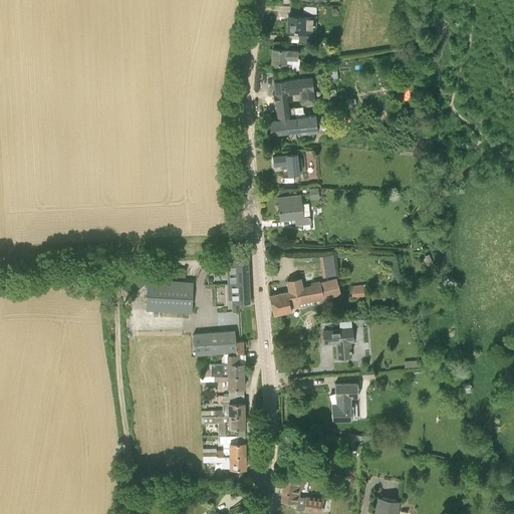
[(314,31),(314,16),(288,15),(288,30),(314,31)]
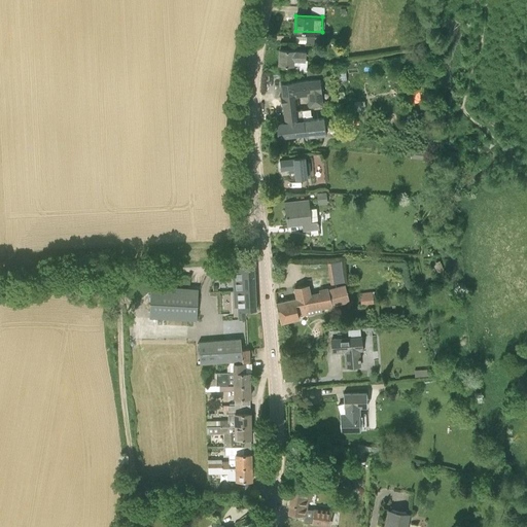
[(300,69),(301,60),(304,60),(305,51),(293,50),(294,50),(279,49),(278,64),(293,65),(292,68),(300,69)]
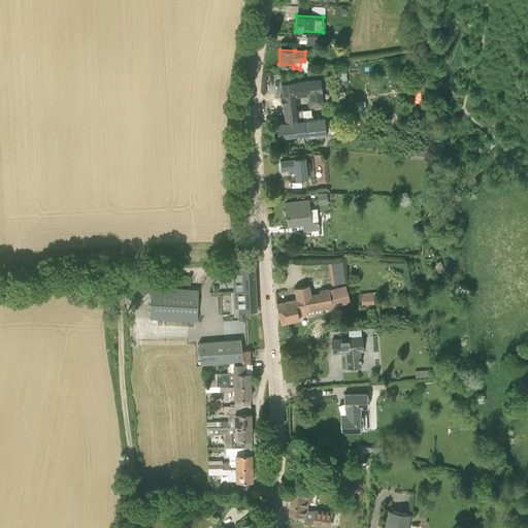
[(436,70),(429,64),(426,67),(433,74),(436,70)]
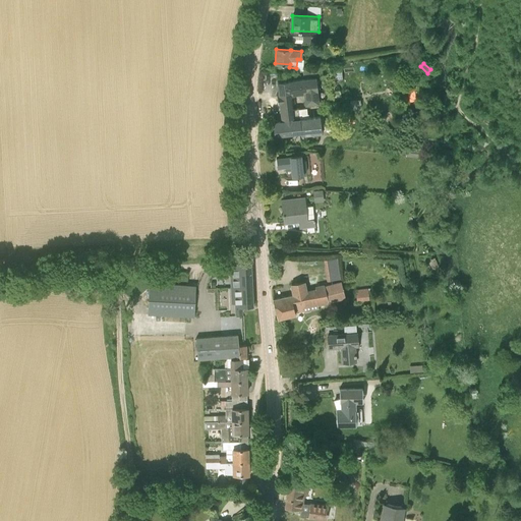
[(305,75),(312,74),(313,75),(330,73),(329,67),(312,69),(304,69),(305,75)]
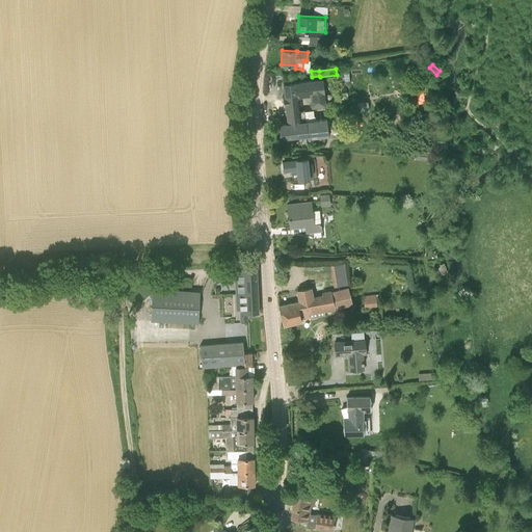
[(284,83),(285,97),(284,97),(283,97),(283,98),(284,98),(296,97),(311,95),(312,106),(325,105),(324,94),(323,80),(296,82),(284,83)]
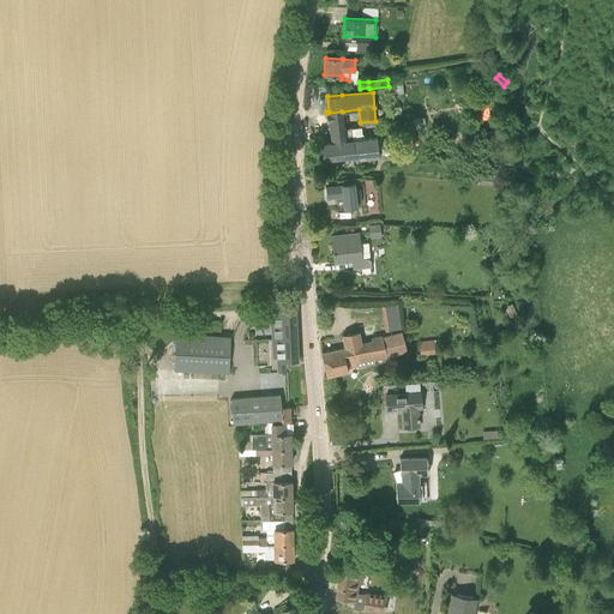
[(415,116),(415,127),(427,127),(427,116),(415,116)]
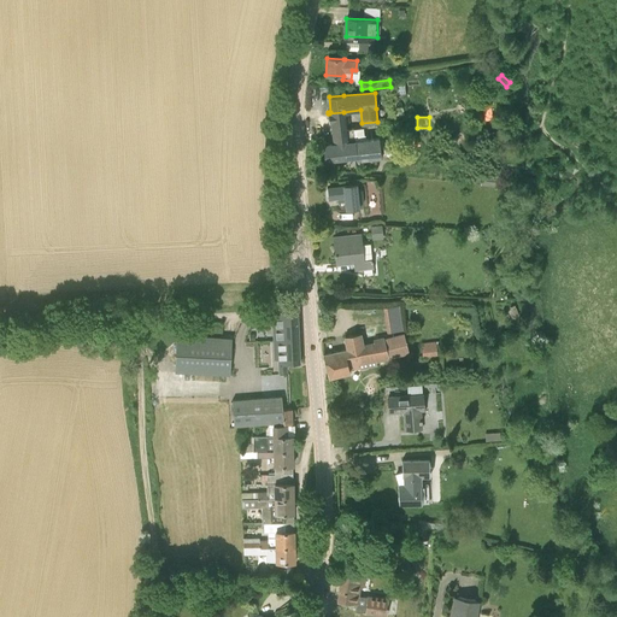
[(353,128),(346,129),(345,118),(344,118),(344,119),(331,121),(334,144),(323,144),(325,160),(356,157),(357,159),(358,168),(368,166),(366,158),(381,157),(378,137),(356,140),(353,128)]
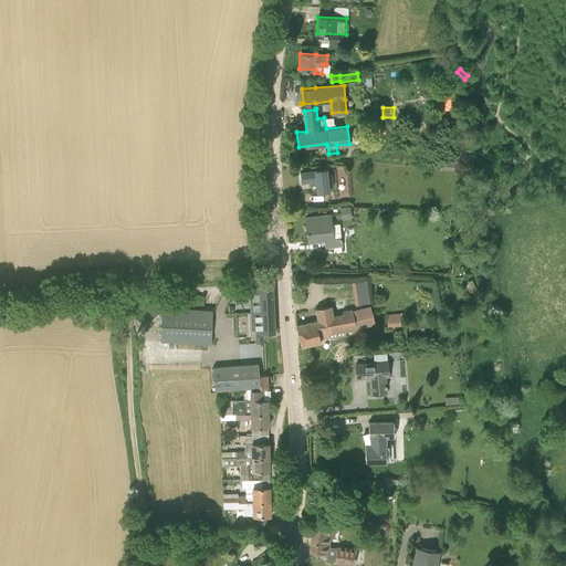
[(441,160),(441,169),(456,170),(457,161),(441,160)]
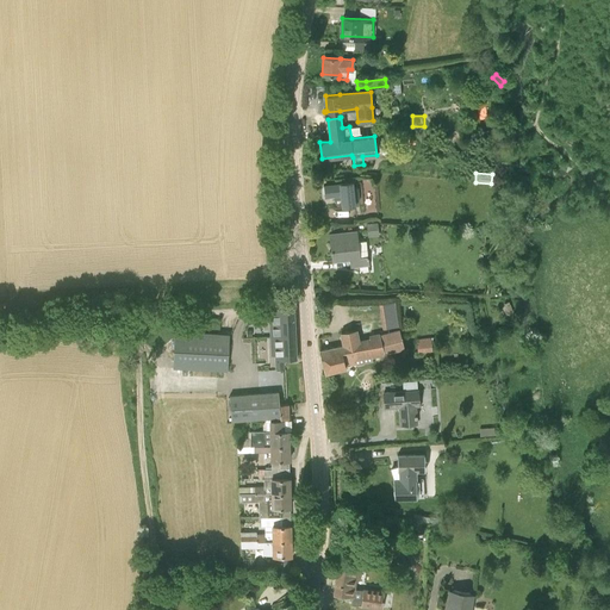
[(325,197),(335,195),(336,207),(342,207),(342,205),(354,204),(356,203),(359,201),(360,198),(359,188),(353,188),(352,182),(340,184),(324,186),(325,197)]
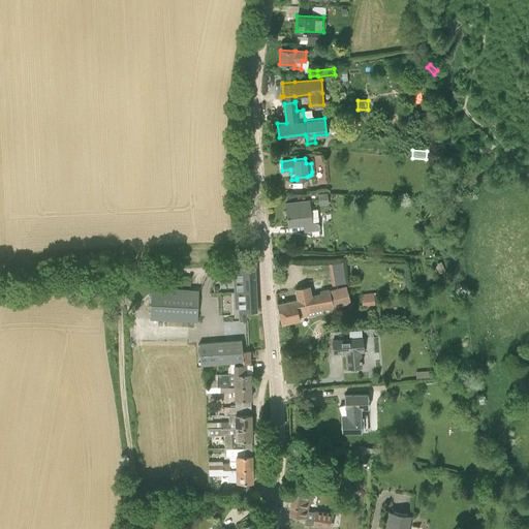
[(317,208),(310,209),(309,200),(286,204),(288,226),(303,224),(304,231),(319,229),(317,208)]
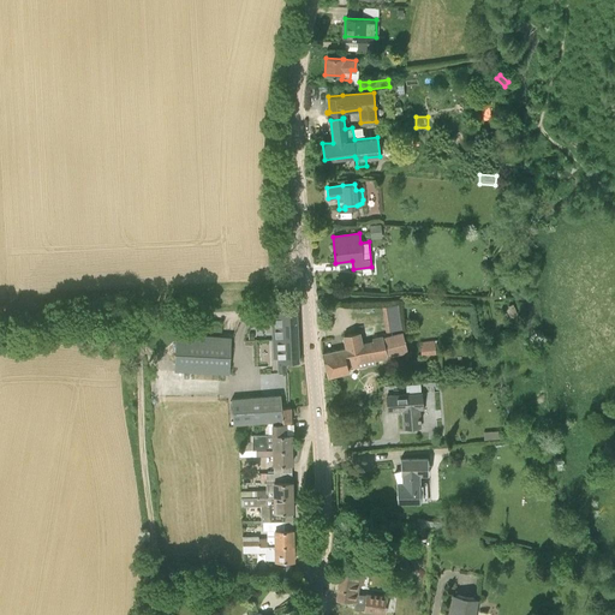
[(399,326),(395,300),(382,303),(386,327),(399,326)]
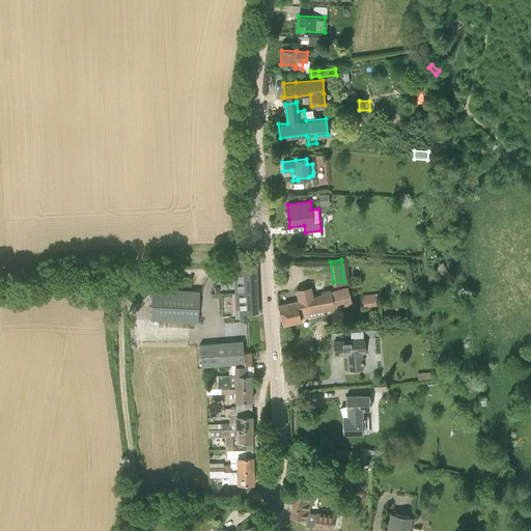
[(246,320),(246,312),(258,312),(256,268),(247,268),(235,271),(238,308),(241,308),(241,320),(246,320)]
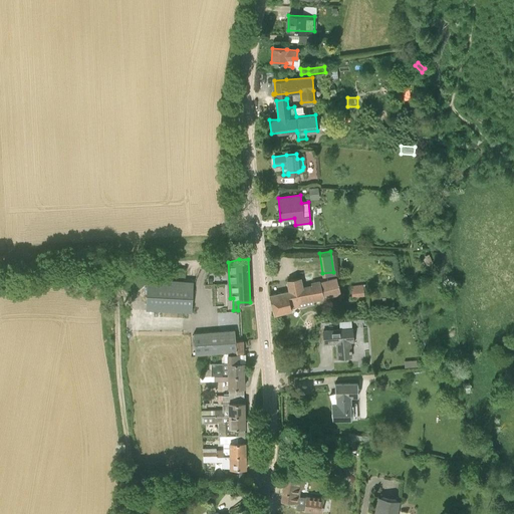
[(291,308),(293,307),(296,307),(314,303),(313,301),(323,299),(323,298),(340,294),(336,277),(326,280),(319,281),(319,280),(311,282),(312,286),(301,288),(299,278),(287,280),(289,290),(269,295),(274,314),(291,309),(291,308)]
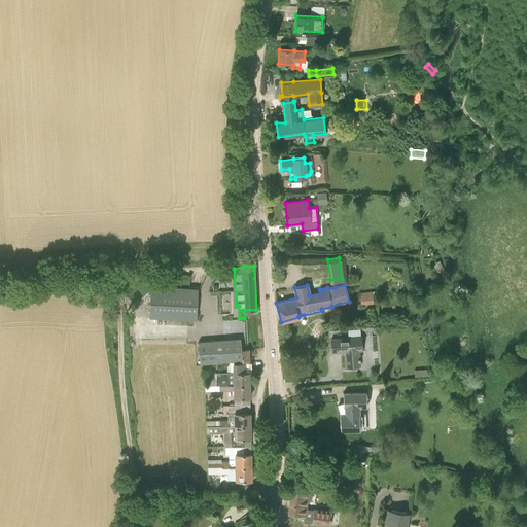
[(150,318),(196,320),(198,289),(151,287),(150,318)]
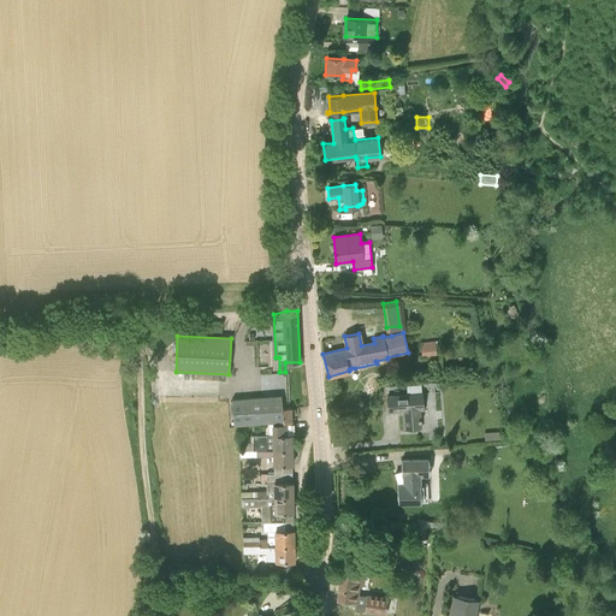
[(422,355),(437,354),(436,342),(421,343),(422,355)]
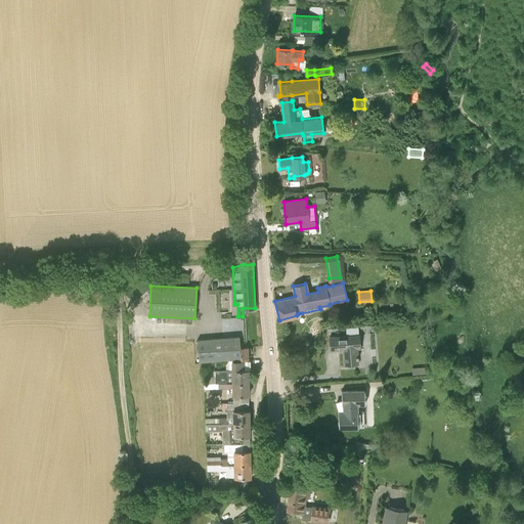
[(360,348),(359,335),(346,336),(330,337),(331,350),(343,349),(344,364),(358,363),(357,349),(360,348)]
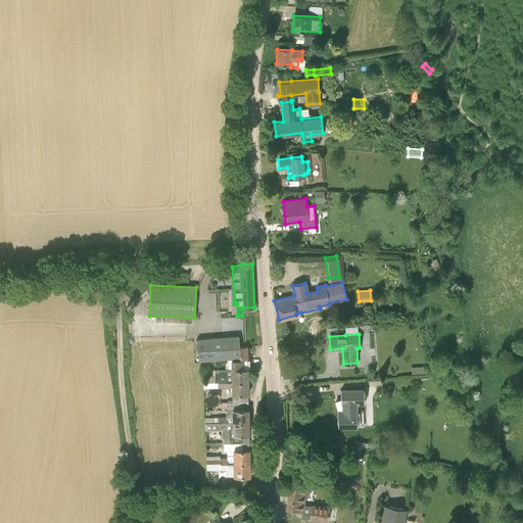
[(247,346),(239,346),(238,336),(197,339),(199,361),(202,360),(225,359),(239,358),(247,358),(247,346)]
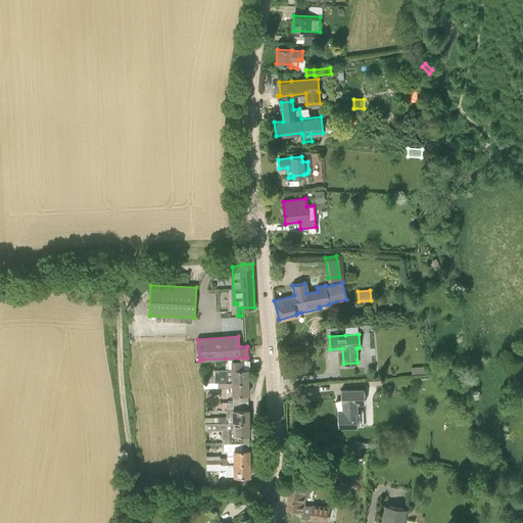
[(248,381),(247,358),(239,358),(225,359),(226,369),(215,370),(215,375),(215,382),(218,382),(225,382),(233,382),(248,381)]
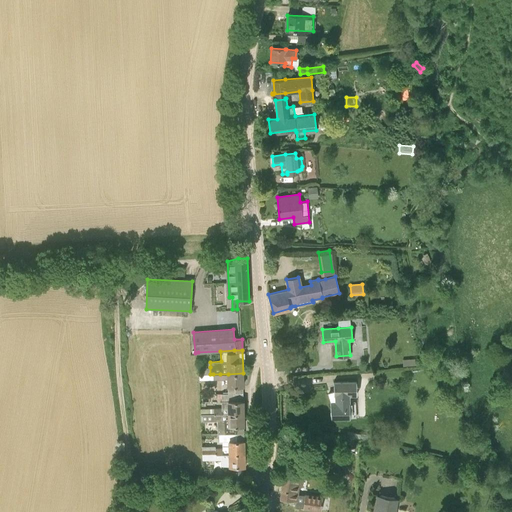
[(243,373),(228,374),(227,380),(228,386),(243,386),(243,373)]
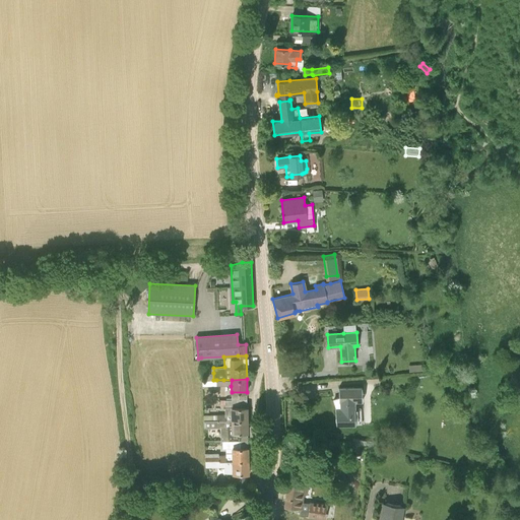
[(355,424),(354,401),(363,401),(362,387),(338,388),(339,397),(334,399),(336,408),(335,408),(336,425),(355,424)]
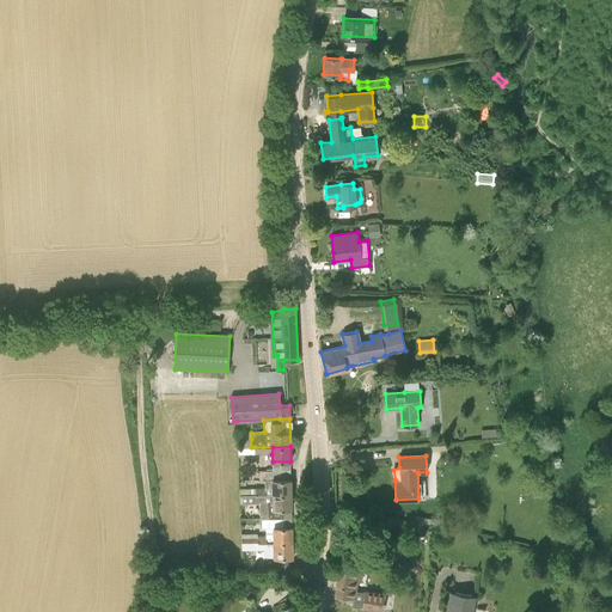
[(240,495),(291,494),(291,479),(282,479),(282,470),(264,471),(265,488),(256,488),(239,489),(240,495)]
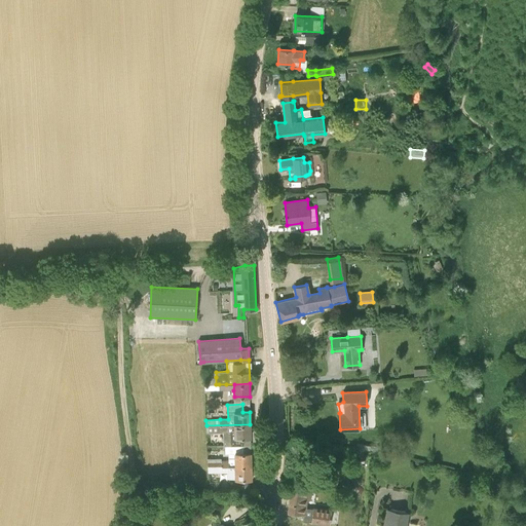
[(243,445),(243,438),(251,438),(250,424),(207,425),(207,433),(223,433),(223,445),(225,445),(243,445)]
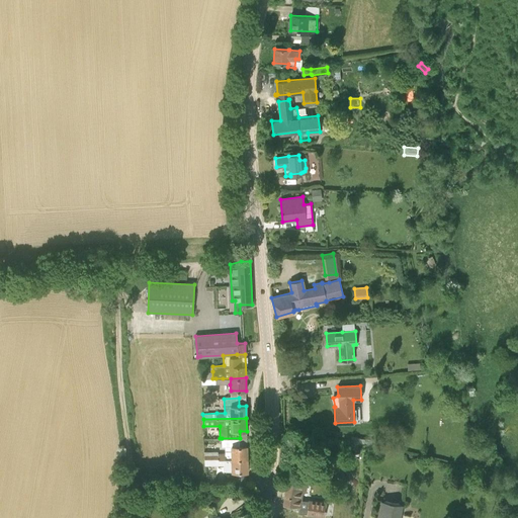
[(247,445),(240,446),(240,438),(222,438),(222,446),(225,446),(225,451),(225,453),(218,453),(218,451),(204,451),(204,459),(232,458),(247,458),(247,445)]
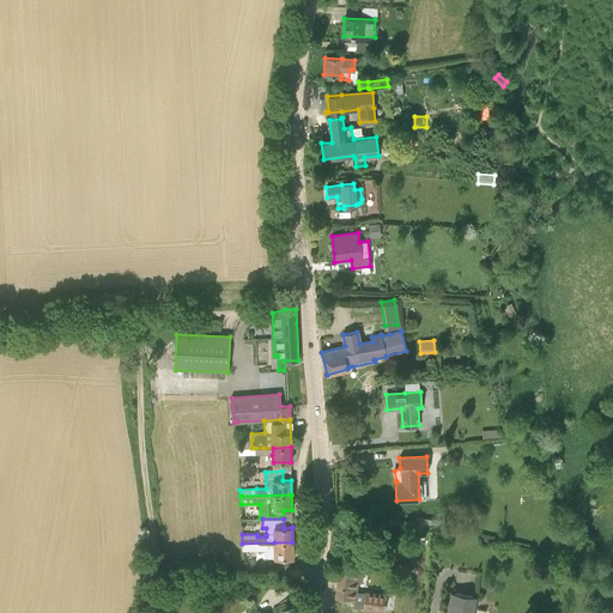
[(265,558),(267,558),(292,557),(292,542),(274,542),(242,544),(242,551),(249,550),(259,550),(265,550),(265,558)]
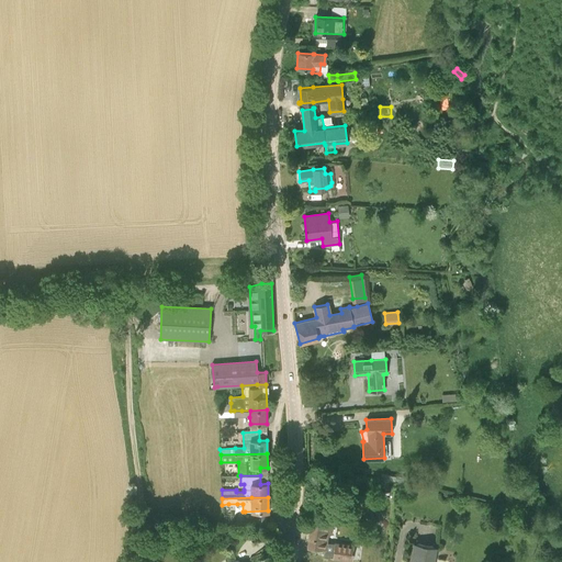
[(330,523),(328,523),(311,520),(307,548),(325,550),(324,557),(334,558),(351,560),(352,554),(353,554),(353,551),(352,551),(353,546),(335,543),(327,542),(330,523)]
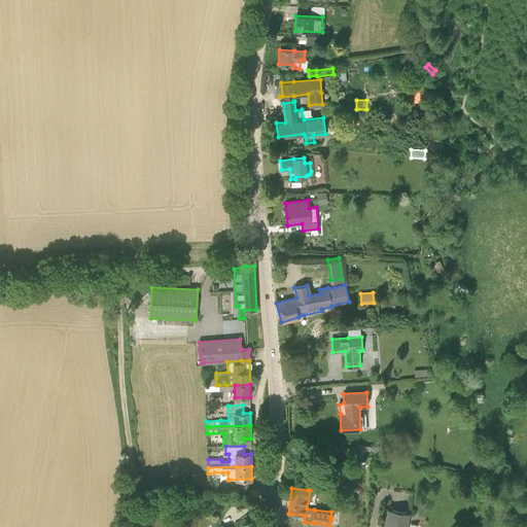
[(388,510),(385,526),(407,526),(409,514),(388,510)]
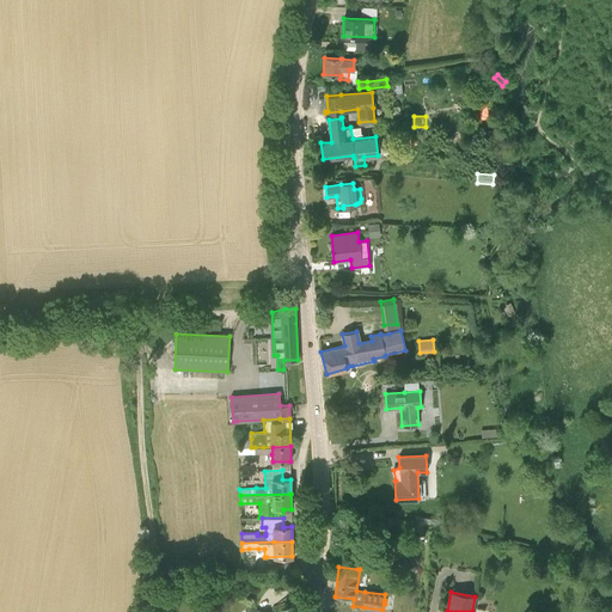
All buildings are outlined.
